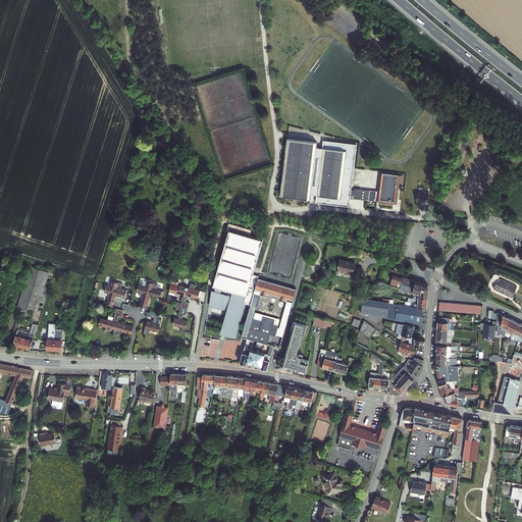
[(350,189),(355,145),(322,142),(321,149),(313,148),(314,145),(286,142),(280,197),(308,200),(308,196),(316,196),(315,204),(348,207),(349,199),(379,202),(379,206),(392,208),(392,204),(395,204),(396,203),(398,184),(402,184),(403,174),(379,172),(377,191),(350,189)]
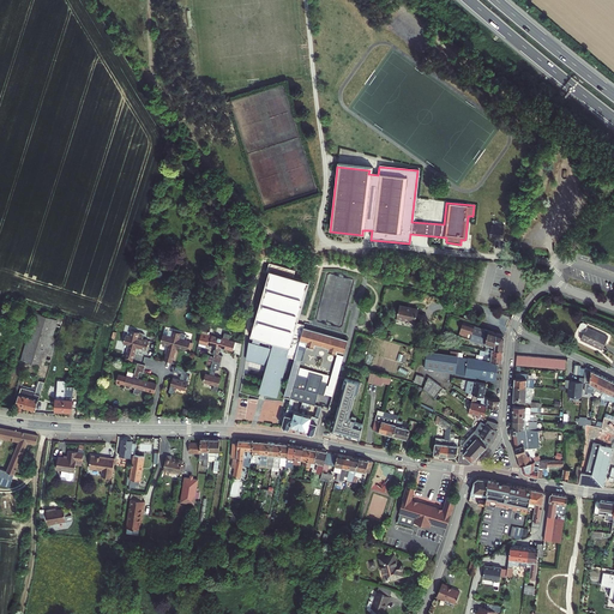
[(503,234),(503,224),(493,226),(493,234),(503,234)]
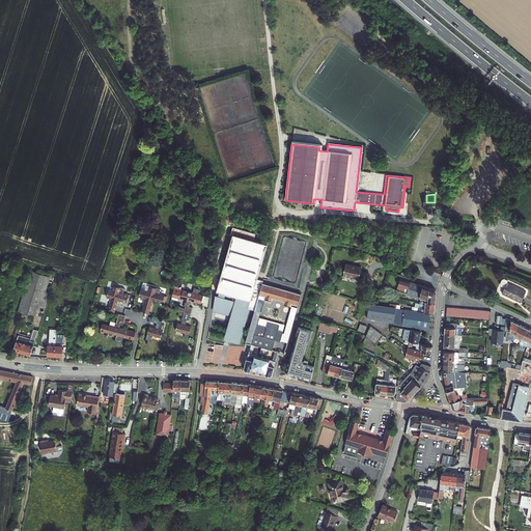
[(262,283),(262,281),(256,279),(267,244),(253,240),(255,233),(232,227),(230,234),(232,234),(216,290),(218,291),(217,296),(215,296),(213,309),(231,315),(232,315),(229,329),(233,330),(230,340),(238,342),(246,316),(243,315),(245,307),(248,308),(254,310),(262,283)]
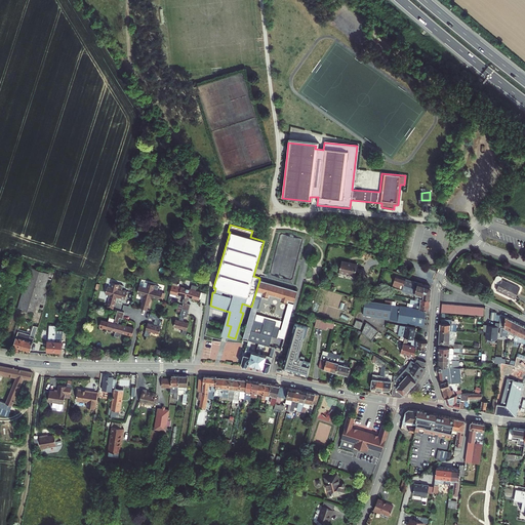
[(355,276),(357,269),(358,266),(342,260),(342,263),(339,272),(355,276)]
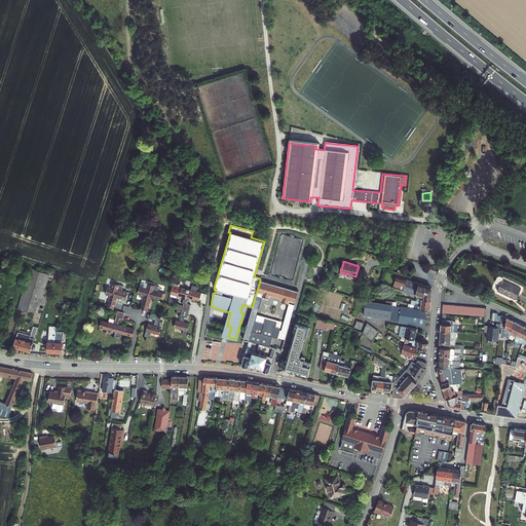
[(31,329),(34,330),(51,269),(32,263),(21,304),(31,307),(26,327),(31,329)]
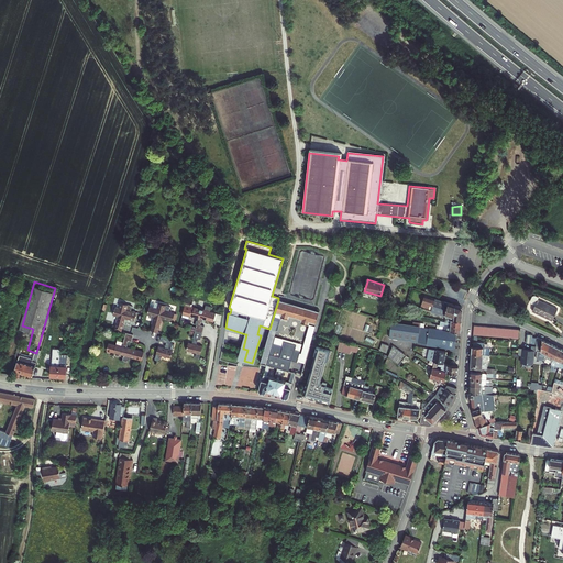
[(434,298),(424,296),(422,302),(433,306),(435,299),(434,298)]
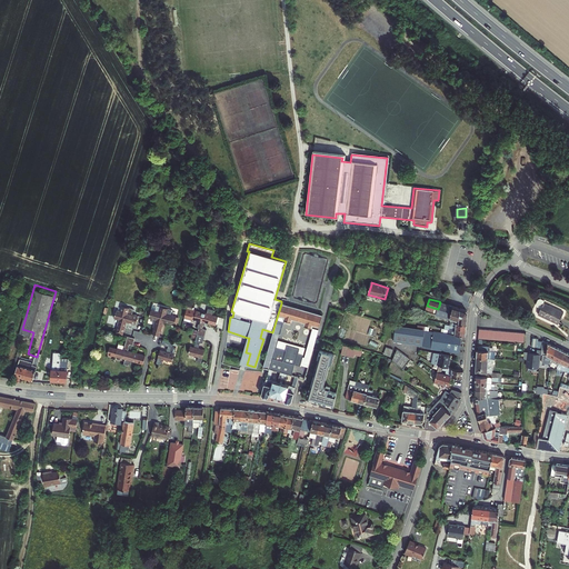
[(468,310),(440,302),(438,309),(436,315),(450,319),(458,321),(458,323),(467,325),(467,319),(468,310)]
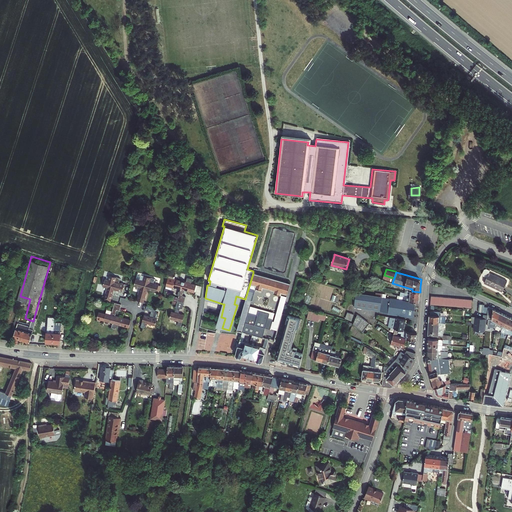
[(505,280),(488,272),(483,281),(491,285),(501,290),(505,280)]
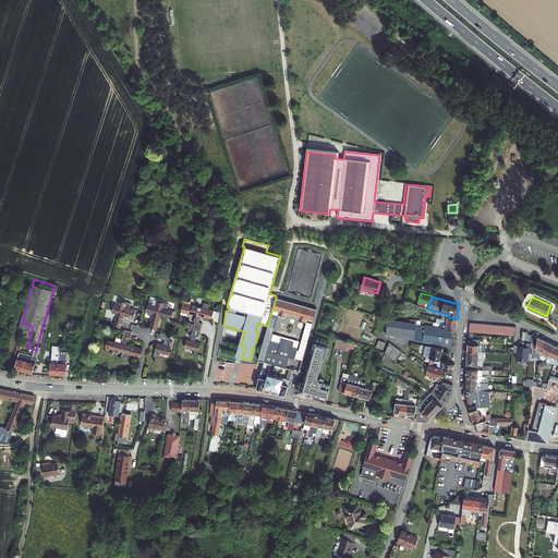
[(284,316),(286,313),(293,315),(296,304),(276,298),(267,326),(273,328),(275,328),(278,316),(277,316),(277,314),(284,316)]
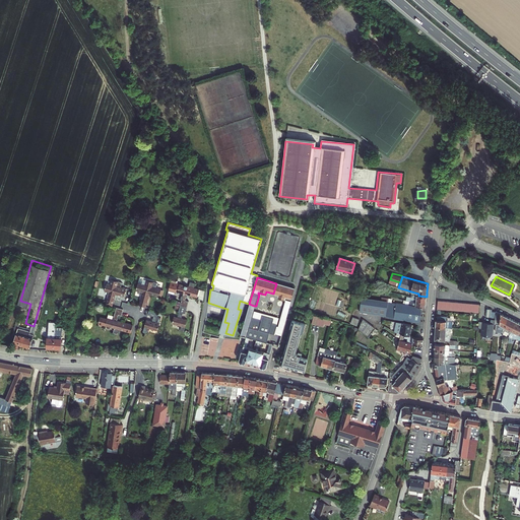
[(190,279),(188,284),(179,282),(177,289),(183,290),(180,304),(187,306),(189,299),(186,298),(187,293),(197,295),(199,286),(194,285),(195,280),(190,279)]
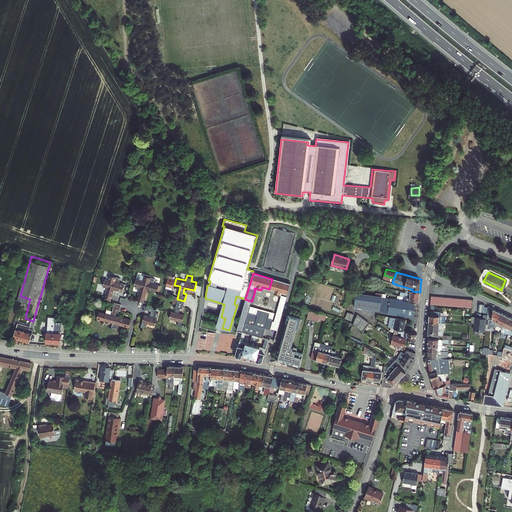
[(120,276),(118,276),(114,276),(113,280),(104,278),(102,285),(108,287),(105,299),(111,301),(112,295),(111,294),(113,288),(114,288),(118,289),(122,291),(124,283),(119,281),(120,276)]
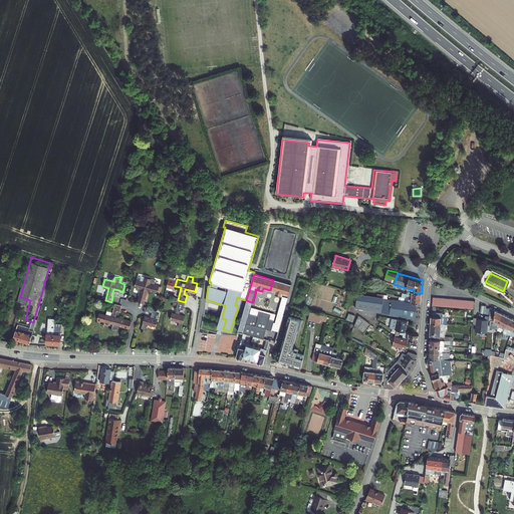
[(156,278),(150,277),(149,282),(140,279),(138,287),(144,288),(142,294),(140,293),(138,300),(141,301),(144,302),(147,289),(157,292),(160,284),(155,283),(156,278)]
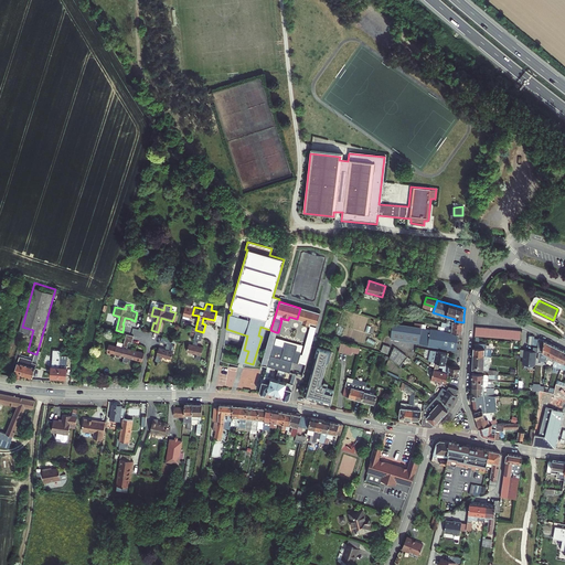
[(320,313),(300,308),(297,319),(302,321),(301,323),(309,326),(310,323),(317,324),(318,320),(320,313)]
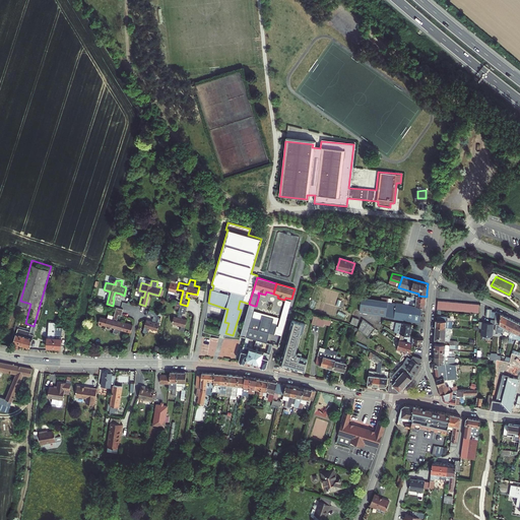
[(291,300),(291,299),(285,298),(284,300),(274,337),(272,344),(278,346),(289,308),(291,300)]
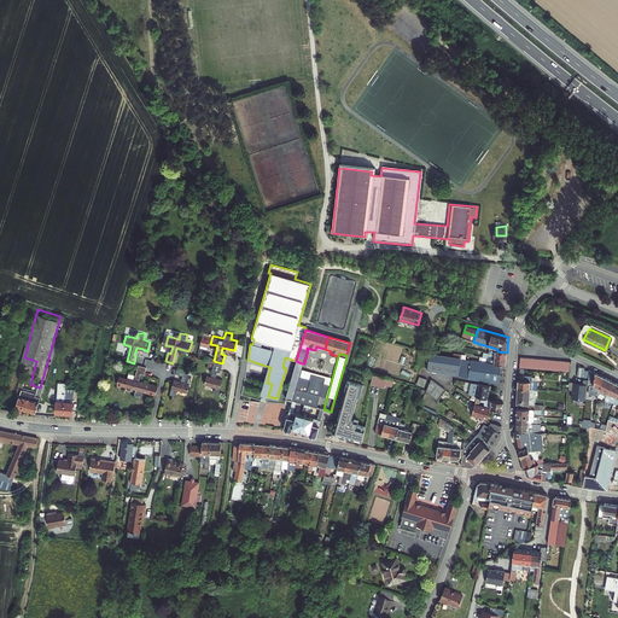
[(495,365),(464,360),(461,360),(442,356),(438,372),(459,375),(462,377),(470,377),(470,379),(499,384),(501,369),(494,368),(495,365)]
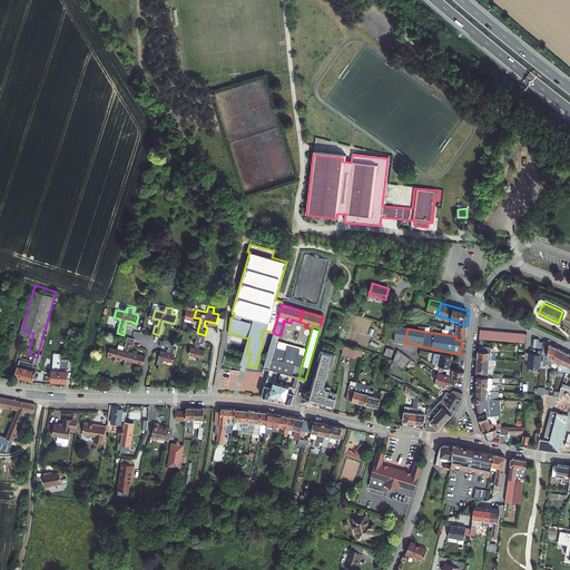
[(524,343),(524,333),(492,331),(492,340),(524,343)]
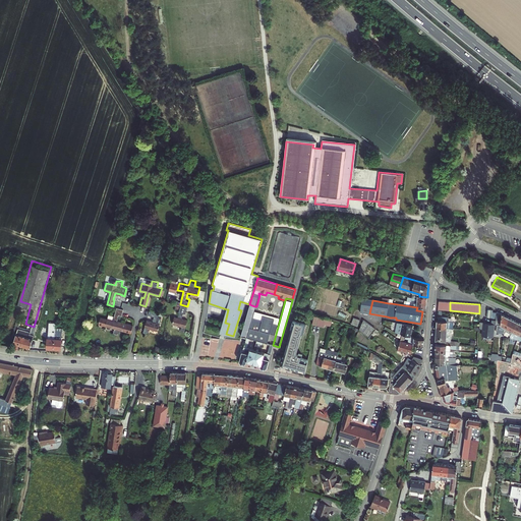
[(186,310),(187,306),(180,304),(179,308),(180,308),(179,313),(175,312),(173,321),(182,323),(181,327),(185,328),(187,322),(188,316),(182,314),(183,309),(186,310)]
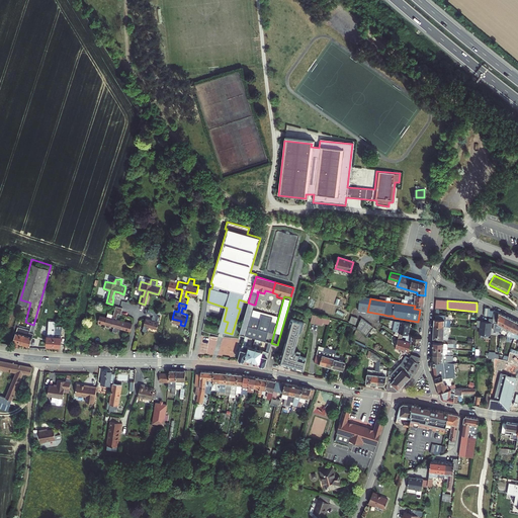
[(253,305),(248,303),(239,334),(244,335),(253,305)]
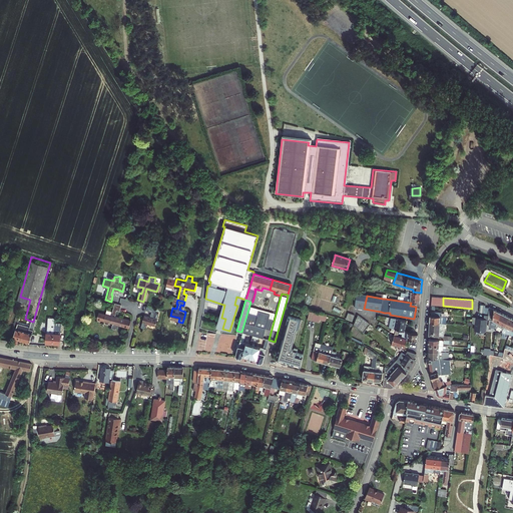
[(98,320),(113,324),(112,328),(118,330),(119,326),(130,328),(132,320),(124,318),(116,316),(117,310),(120,311),(121,305),(115,303),(111,316),(99,313),(98,320)]
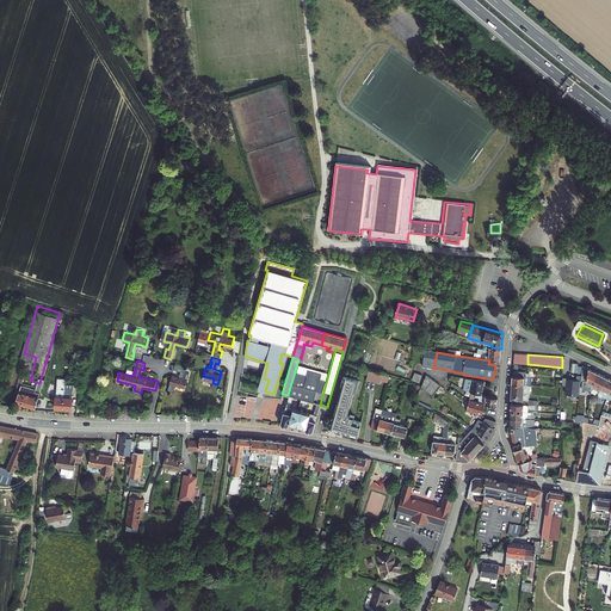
[(174,368),(181,370),(179,376),(172,375),(171,382),(168,388),(174,389),(176,384),(186,388),(189,374),(185,372),(186,371),(190,372),(191,368),(176,364),(174,368)]
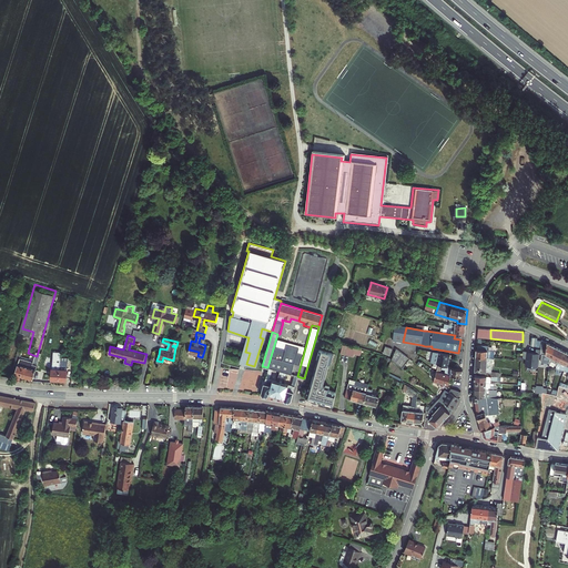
[(344,343),(342,353),(351,355),(351,354),(353,345),(344,343)]
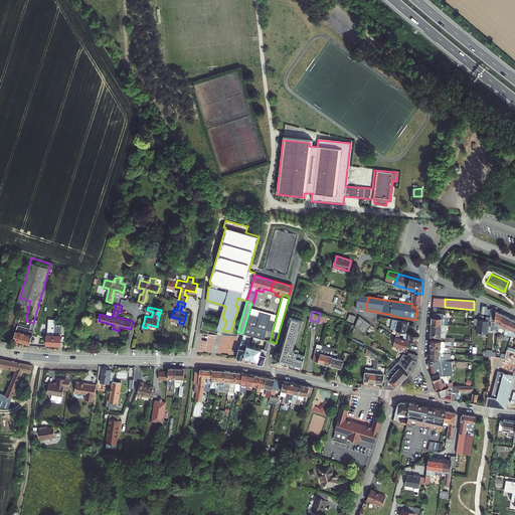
[(495,322),(500,324),(504,315),(502,314),(496,311),(495,322)]
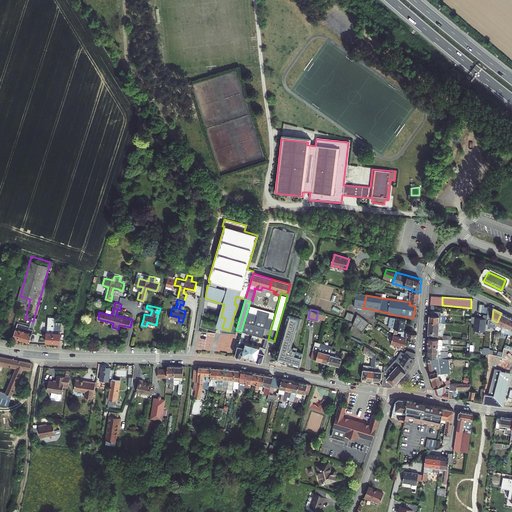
[(318,311),(316,319),(324,321),(326,314),(318,311)]
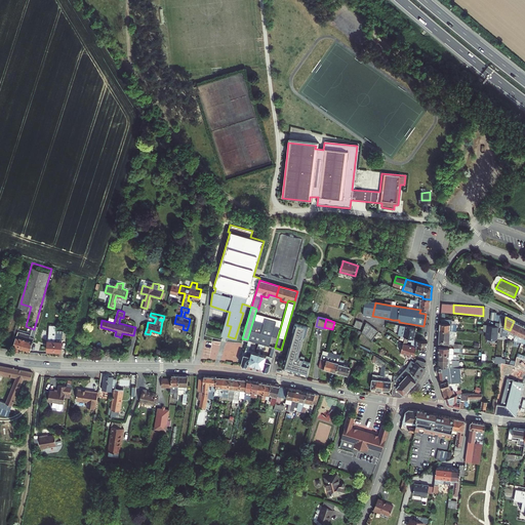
[(357,320),(355,326),(362,328),(364,322),(357,320)]
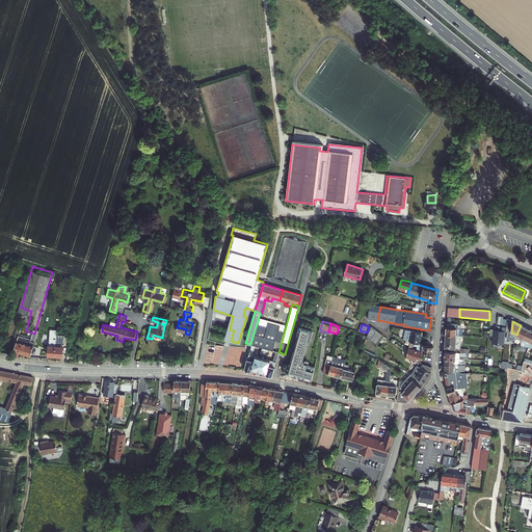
[(521,325),(516,335),(524,339),(529,329),(526,328),(521,325)]
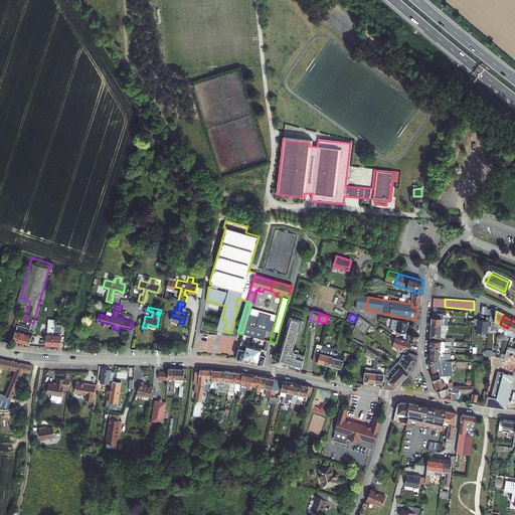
[(7,340),(11,341),(14,332),(15,328),(18,318),(13,316),(7,340)]
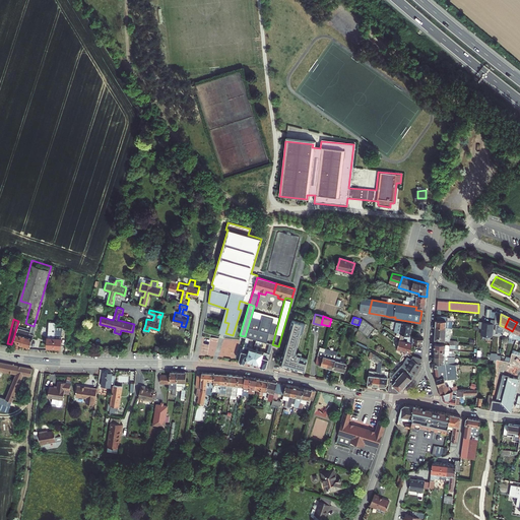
[(370,335),(375,325),(363,319),(359,329),(370,335)]
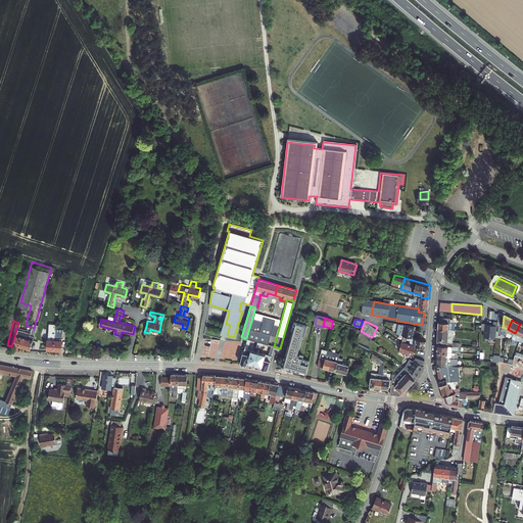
[(403,335),(403,336),(413,338),(414,333),(415,326),(405,325),(403,325),(399,324),(398,334),(399,334),(403,335)]
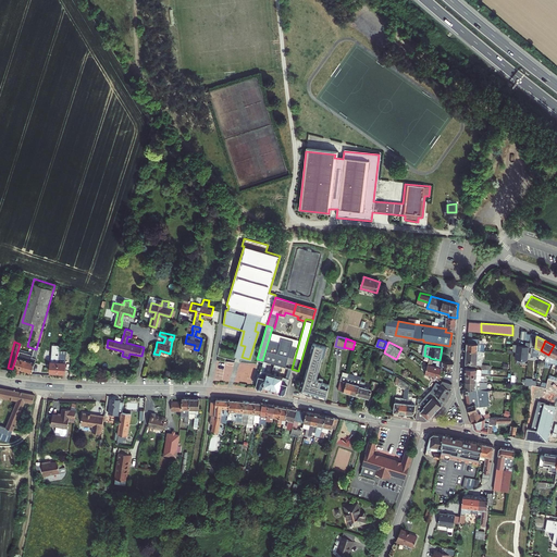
[(12,369),(12,370),(21,372),(31,375),(38,349),(36,349),(33,348),(29,359),(28,363),(15,359),(12,369)]
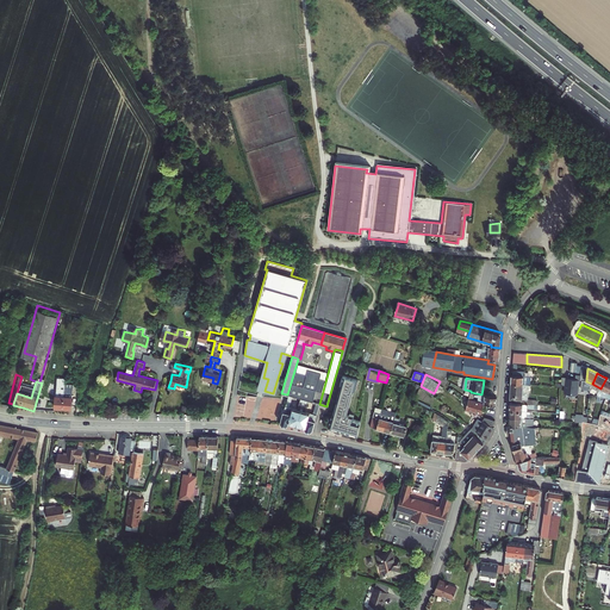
[(514,399),(514,403),(535,404),(535,405),(536,400),(522,399),(523,384),(511,383),(511,393),(511,399),(514,399)]
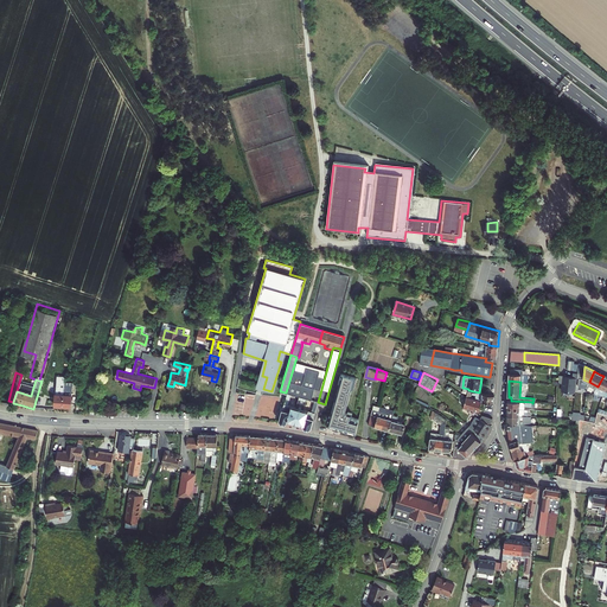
[(61,409),(62,393),(63,387),(62,387),(62,385),(53,384),(52,391),(57,391),(57,397),(52,397),(52,409),(56,409),(61,409)]
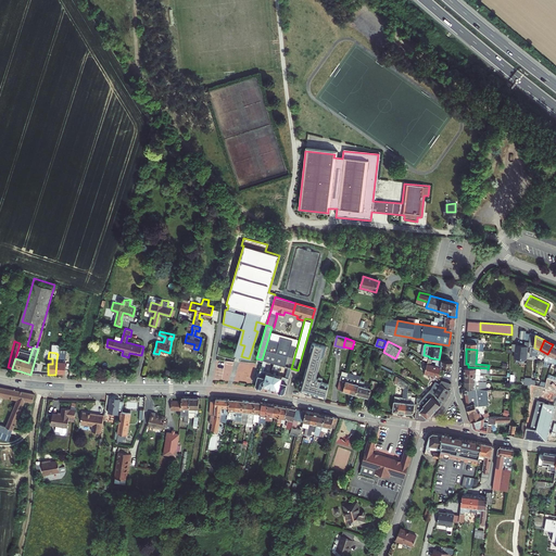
[(57,359),(55,375),(60,376),(63,376),(65,354),(58,353),(58,354),(57,359)]
